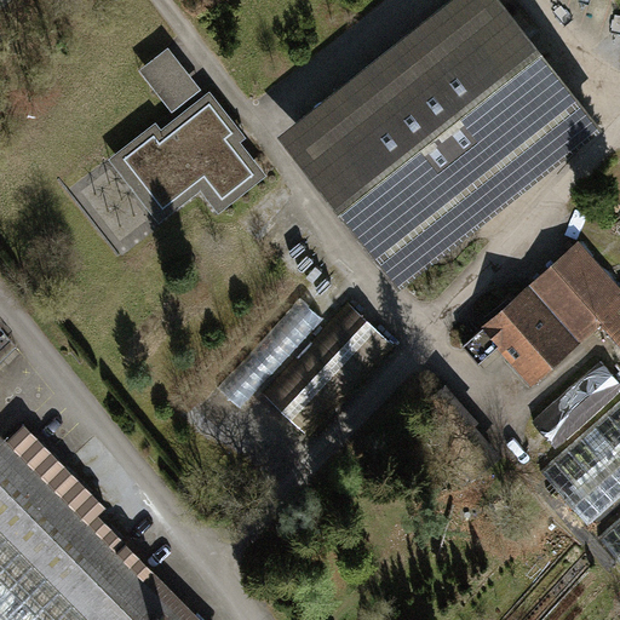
[(501,0),(449,0),(280,136),(402,290),(604,128),(501,0)]
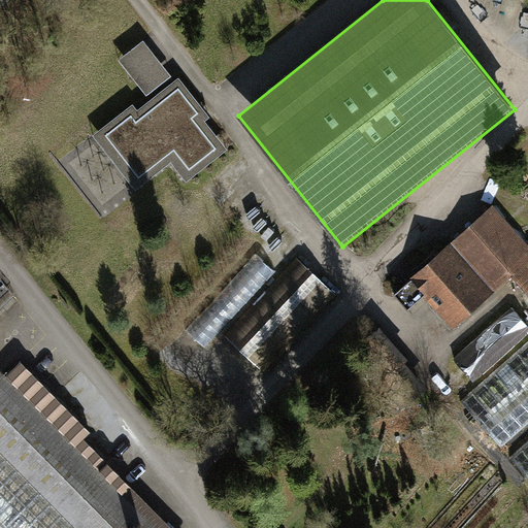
[(144,40),(120,59),(147,94),(172,75),(144,40)]
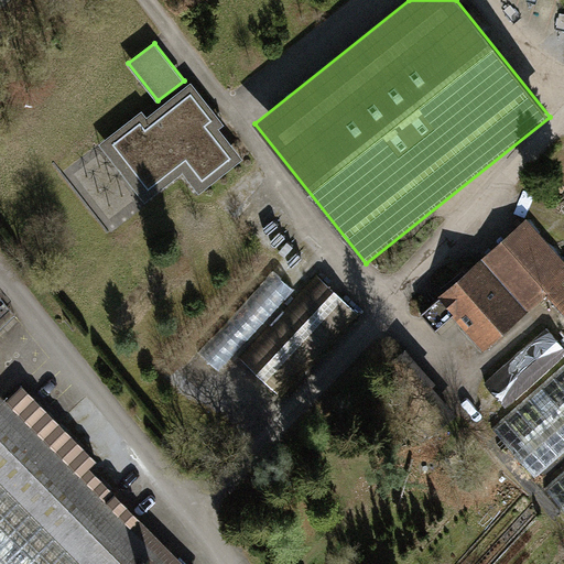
[(142,111),(99,145),(145,204),(184,174),(199,194),(243,160),(220,129),(225,125),(192,82),(147,117),(142,111)]
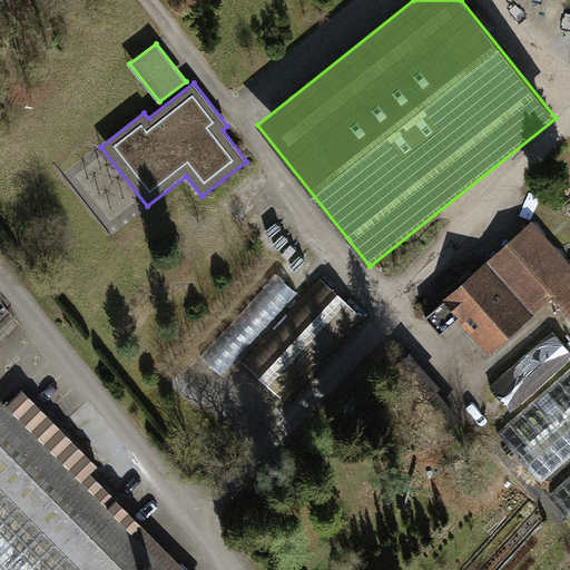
[(569,261),(536,220),(440,300),(485,356),(556,298),(569,315),(569,261)]
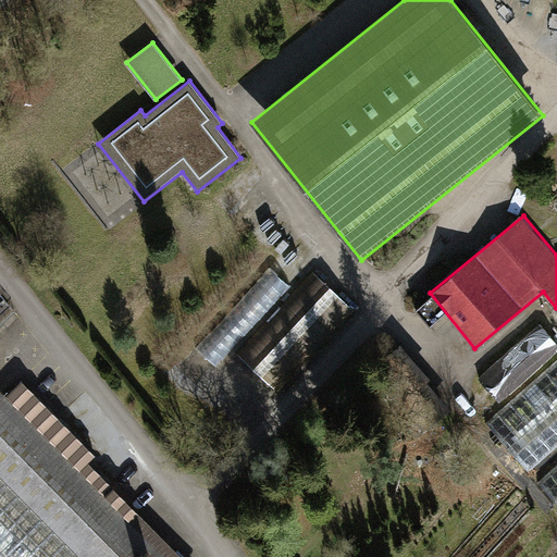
[(197,346),(217,366),(292,288),(272,269),(197,346)]
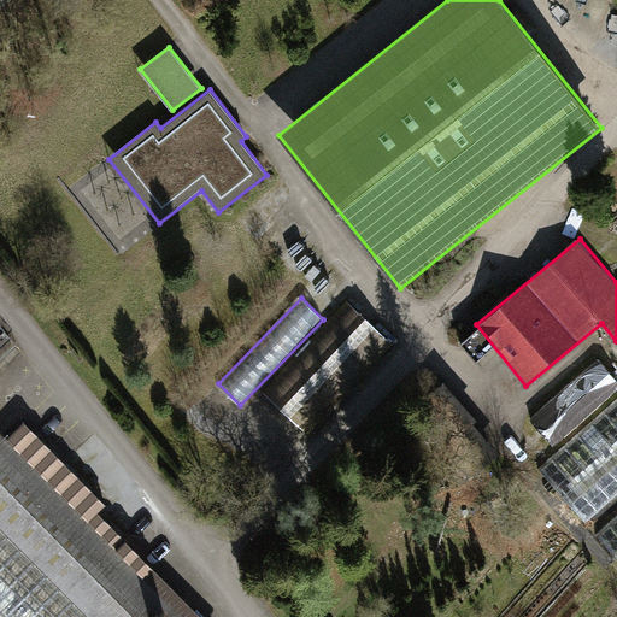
[(264,391),(310,434),(394,345),(347,301),(264,391)]
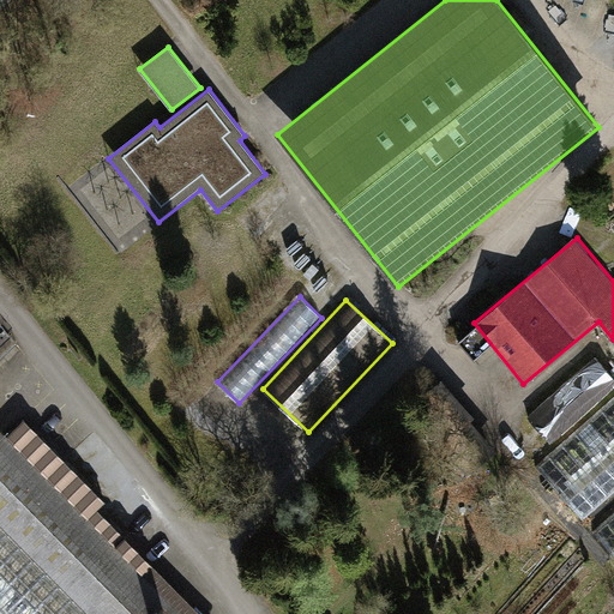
[(613,371),(600,356),(534,419),(555,441),(613,386),(613,371)]
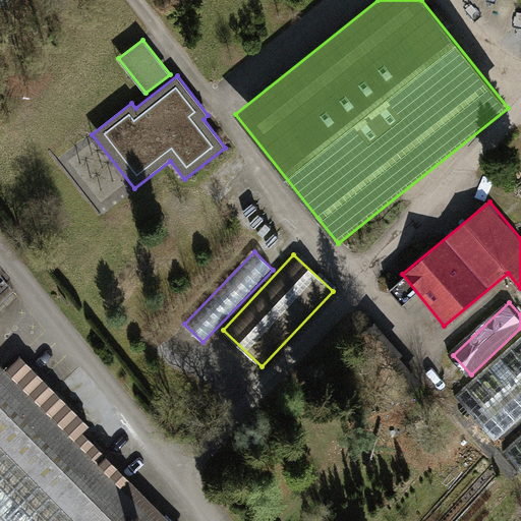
[(520,334),(453,395),(520,470),(520,334)]
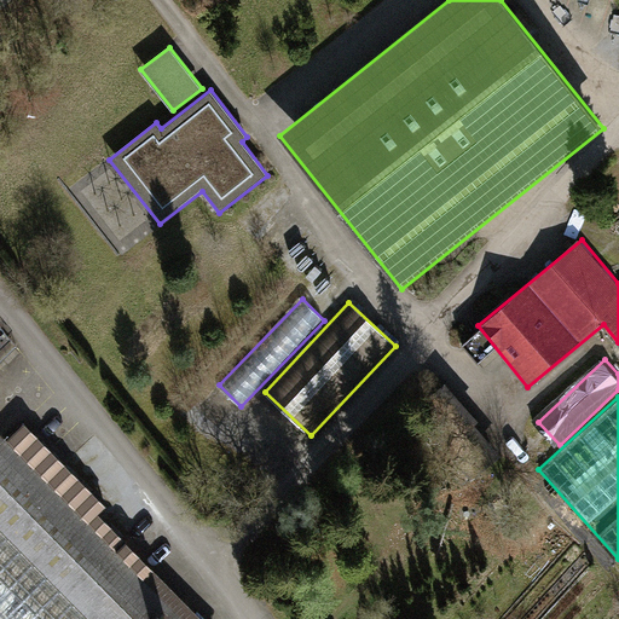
[(0,480),(132,618),(201,618),(100,513),(110,503),(29,418),(6,439),(0,432),(0,480)]
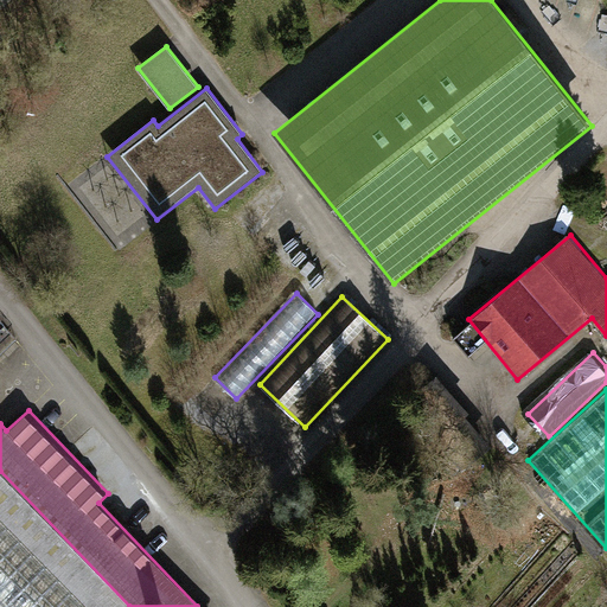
[(0,606),(129,606),(0,471),(0,606)]
